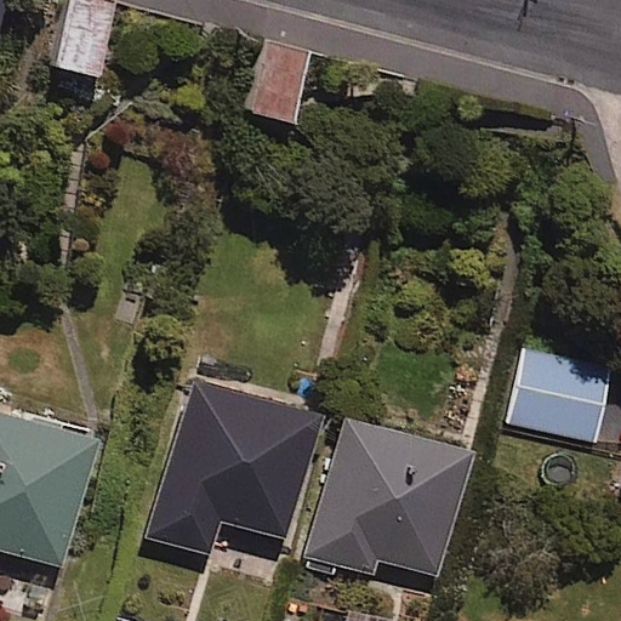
[(114,0),(113,0),(68,0),(53,69),(97,79),(114,0)]
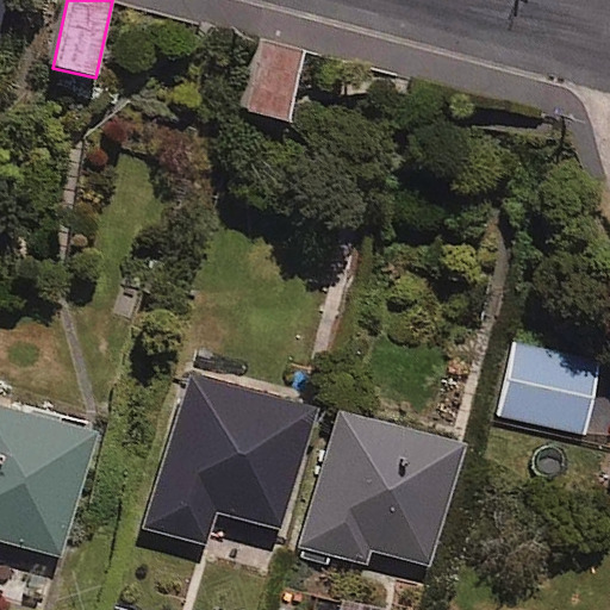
[(303,51),(259,43),(243,112),(287,122),(303,51)]
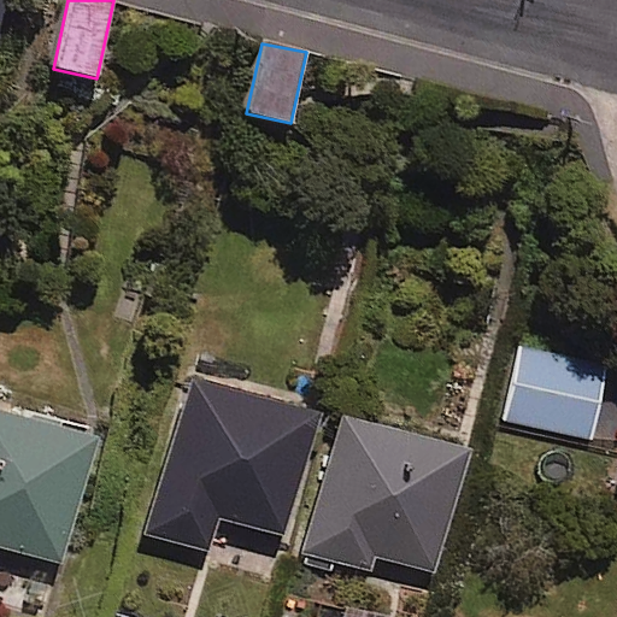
[(465,413),(559,436),(577,360),(483,338),(465,413)]
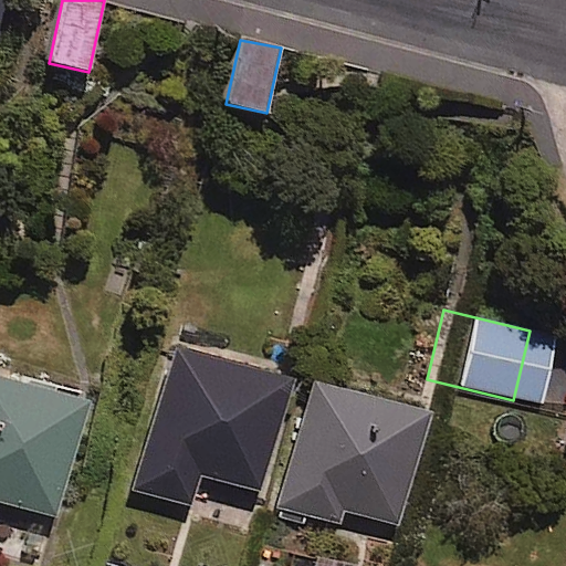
[(291,384),(174,349),(133,489),(194,507),(203,475),(259,492),(291,384)]
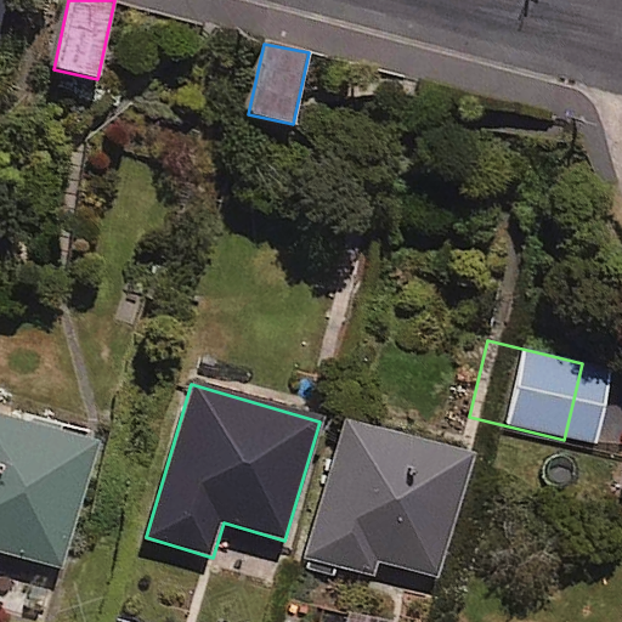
[(71,430),(0,413),(0,550),(40,560),(71,430)]
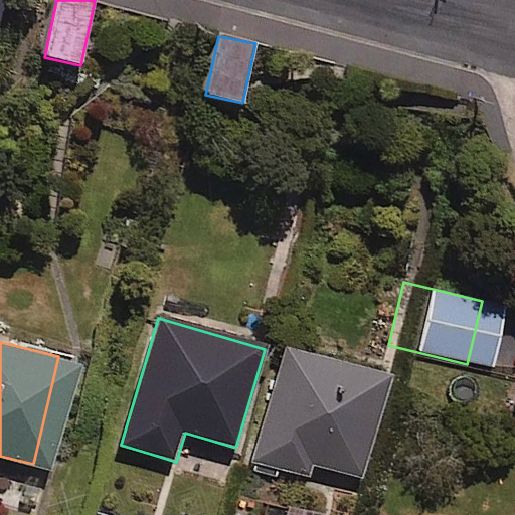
[(389,378),(285,348),(252,461),(310,477),(313,464),(361,478),(389,378)]
